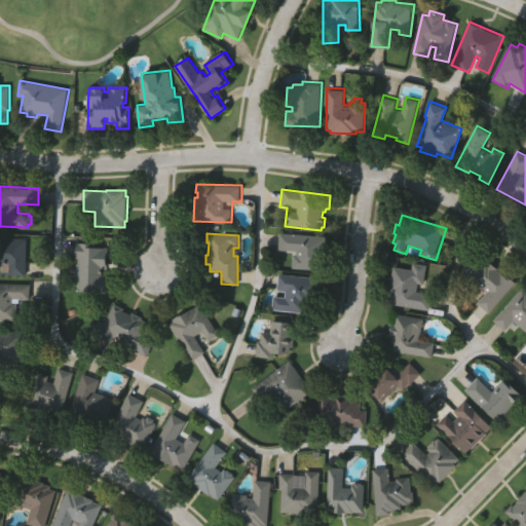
[(327,237),(326,243),(330,245),(328,264),(324,264),(324,271),(292,269),(293,254),(296,254),(296,251),(279,250),(280,234),(327,237)]
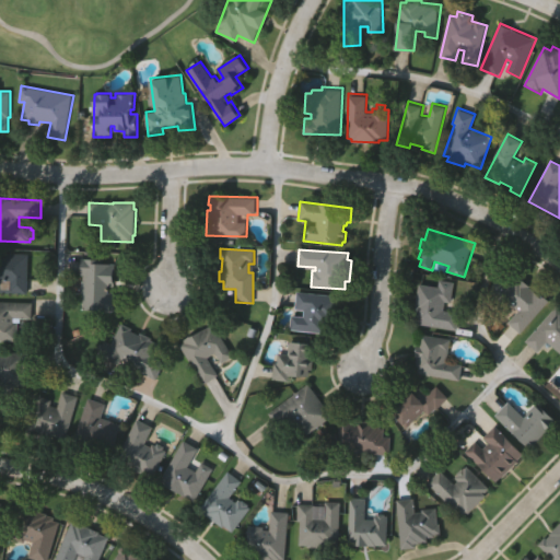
[(0,252),(31,253),(30,292),(0,291),(0,252)]
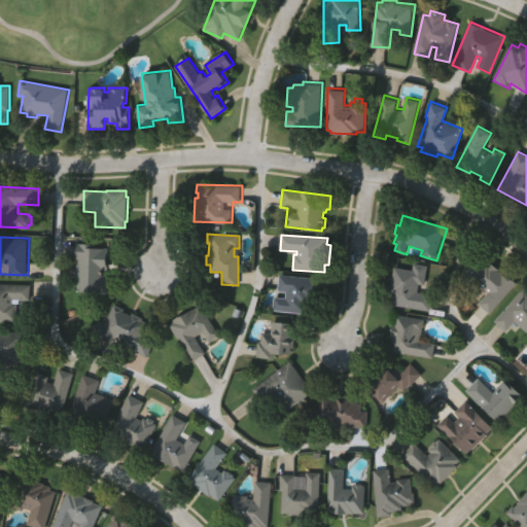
[(75,290),(77,259),(74,259),(75,241),(98,243),(98,246),(108,247),(107,270),(101,269),(100,275),(107,275),(107,292),(75,290)]
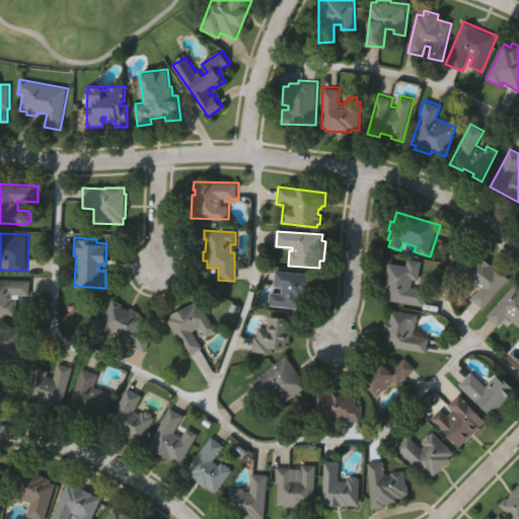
[(471,296),(482,287),(476,282),(471,286),(456,270),(460,266),(457,263),(464,256),(471,264),(483,252),(502,273),(504,271),(513,280),(483,309),(471,296)]
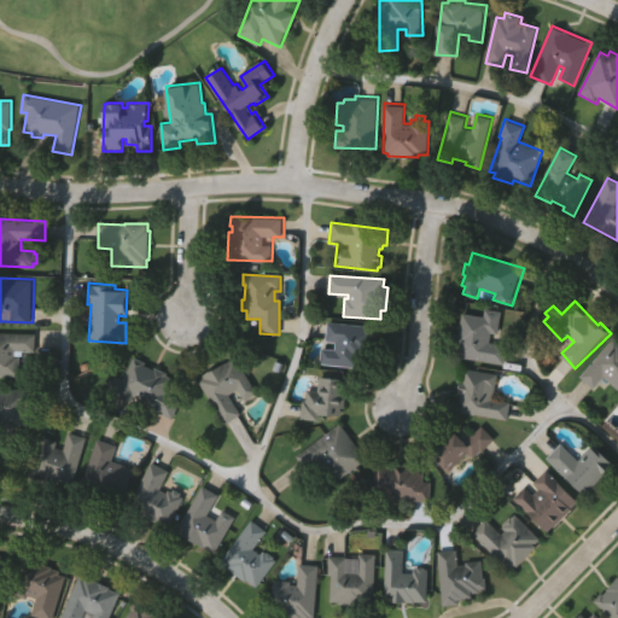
[(506,365),(458,356),(460,342),(458,342),(462,312),(484,315),(487,305),(505,309),(501,334),(494,333),(493,342),(509,344),(506,365)]
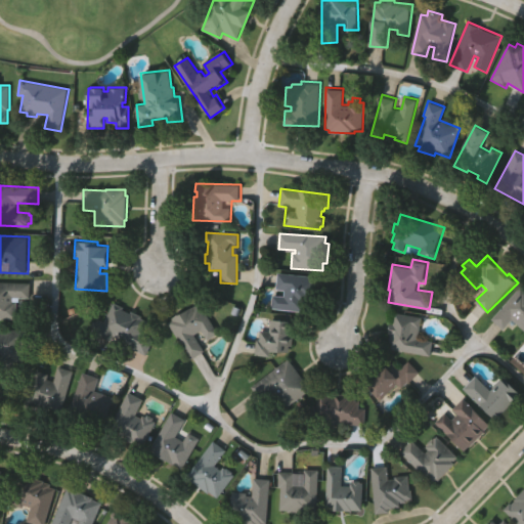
[(275,290),(277,273),(321,277),(320,289),(314,288),(313,299),(308,299),(307,304),(305,303),(304,311),(271,308),(273,296),(282,297),(284,291),(275,290)]
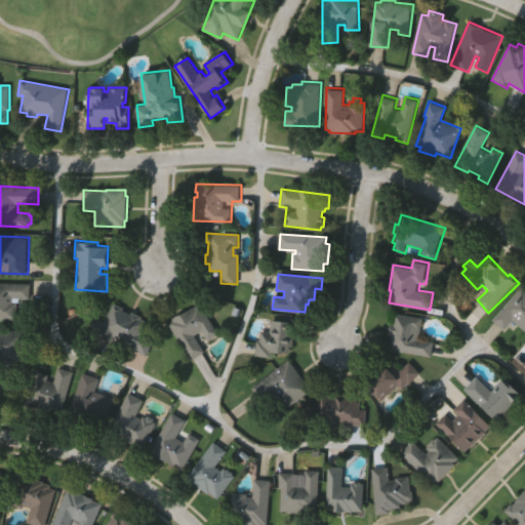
[(0,282),(32,283),(32,297),(15,297),(15,300),(19,300),(18,319),(0,318),(0,282)]
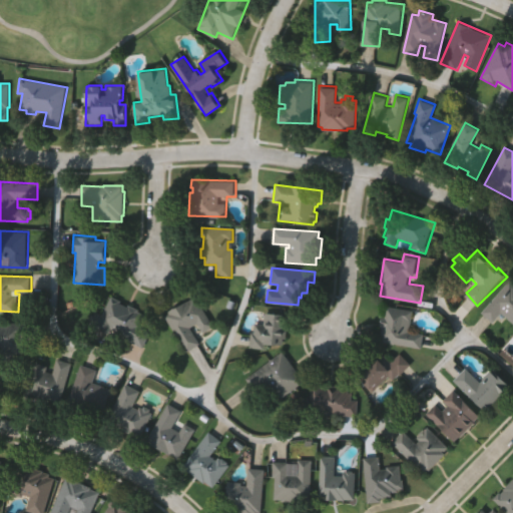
[(511,281),(512,282),(512,323),(502,313),(494,323),(482,312),(511,281)]
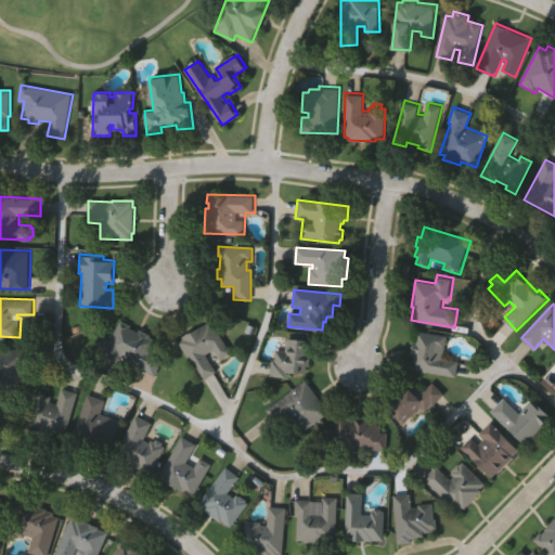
[(202,382),(178,344),(183,340),(183,338),(213,320),(233,353),(220,361),(214,350),(207,355),(217,372),(202,382)]
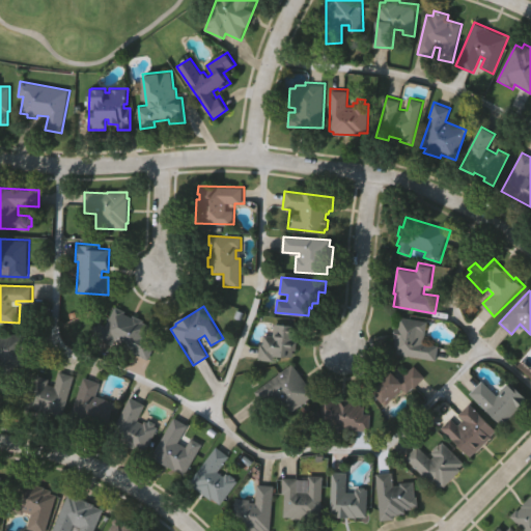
[(113,347),(93,337),(100,324),(107,327),(116,307),(127,312),(126,315),(133,318),(135,315),(146,322),(146,323),(151,326),(146,338),(158,344),(149,360),(132,352),(133,348),(116,340),(113,347)]
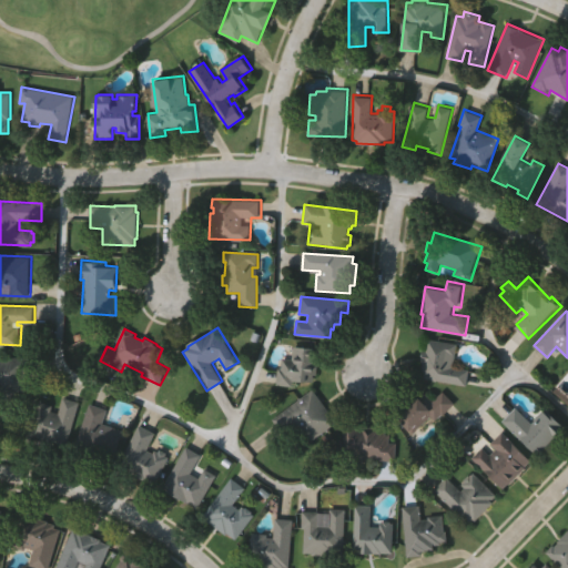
[(470,369),(468,386),(421,377),(423,363),(421,362),(423,348),(427,348),(429,337),(459,343),(456,357),(453,356),(450,366),(470,369)]
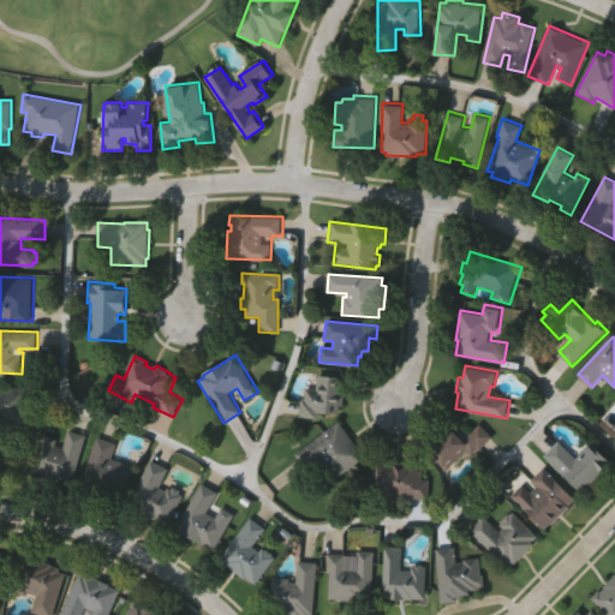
[(317,374),(348,376),(346,405),(341,404),(340,413),(318,412),(317,418),(299,416),(302,398),(305,398),(306,387),(316,387),(317,374)]
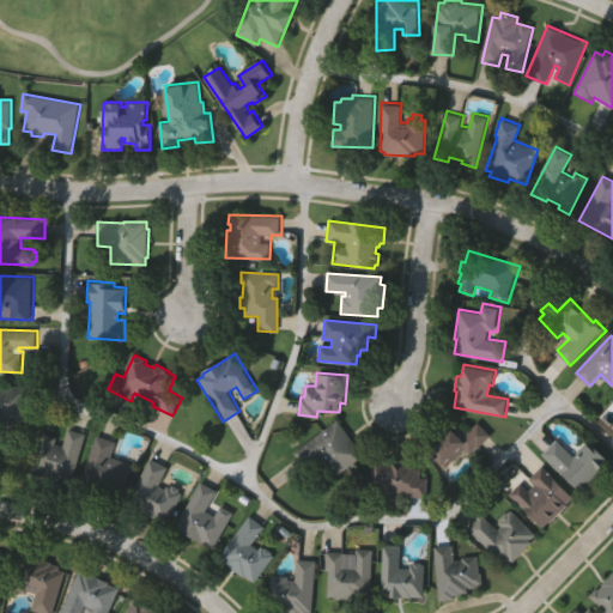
[(0,382),(38,386),(37,402),(30,402),(29,420),(19,419),(19,432),(0,431),(0,382)]
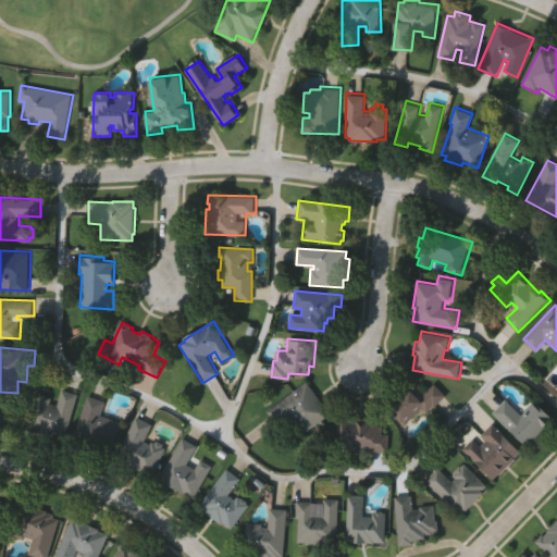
[(332,412),(305,432),(295,418),(281,428),(269,409),(309,380),(332,412)]
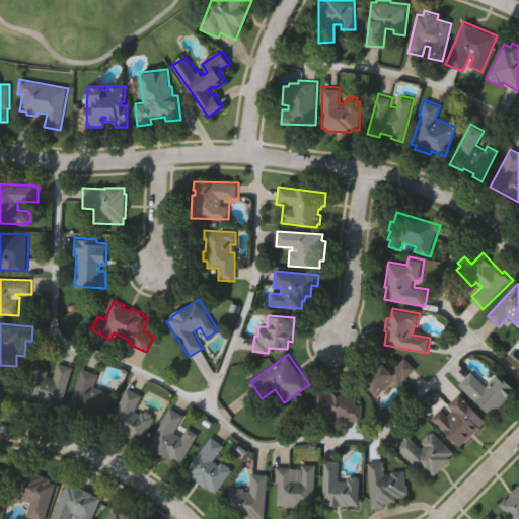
[(397,385),(392,381),(379,396),(366,384),(387,359),(396,367),(404,357),(418,368),(405,382),(402,380),(397,385)]
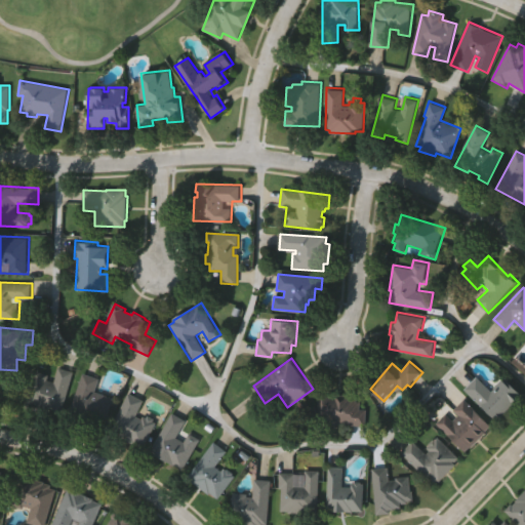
[(75,371),(62,414),(27,402),(37,368),(50,372),(48,377),(55,380),(59,367),(75,371)]
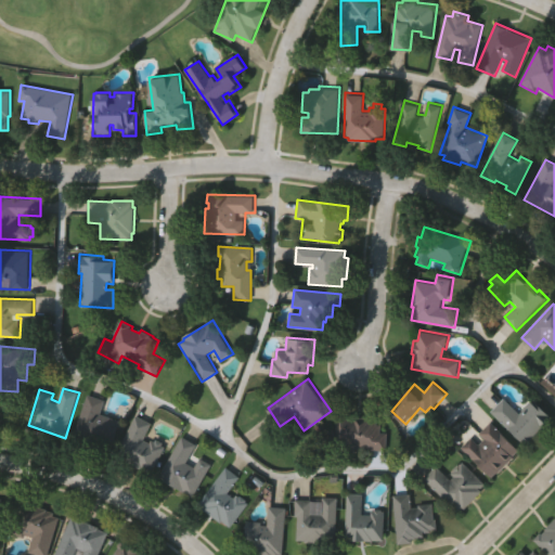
[(121,418),(112,453),(73,441),(87,391),(106,398),(102,412),(121,418)]
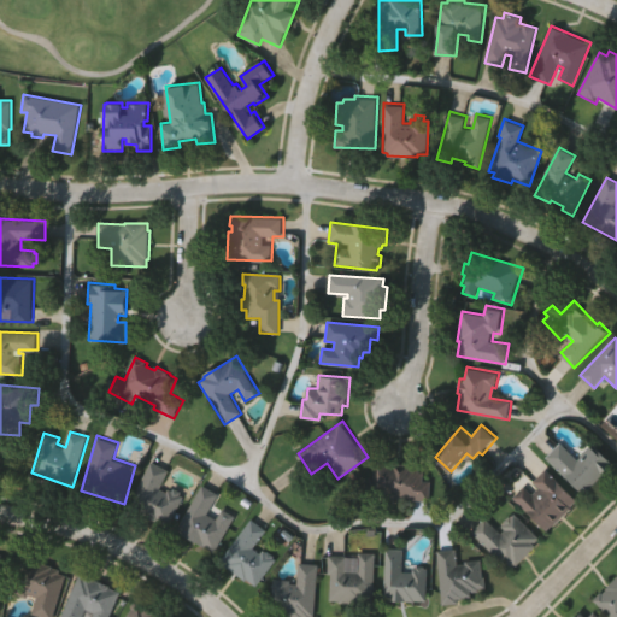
[(591,446),(594,451),(598,447),(616,469),(583,499),(545,457),(562,442),(576,459),(591,446)]
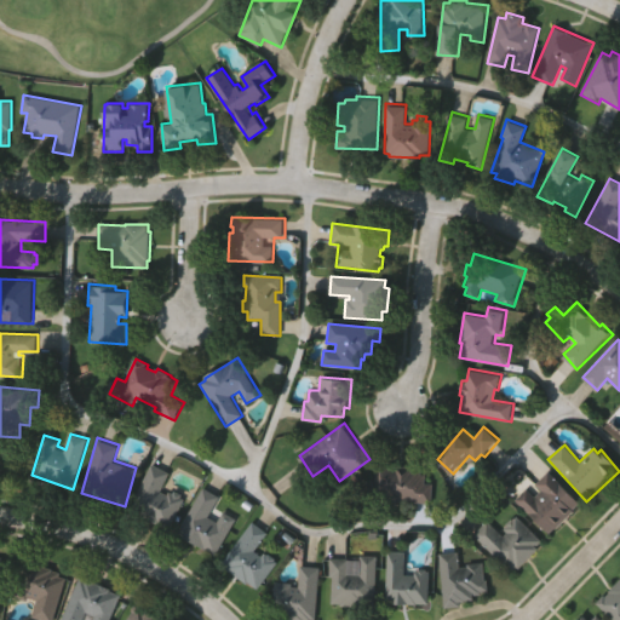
[(432,503),(389,501),(390,498),(369,497),(371,480),(378,480),(379,464),(413,465),(413,469),(422,469),(422,475),(426,475),(426,483),(434,483),(432,503)]
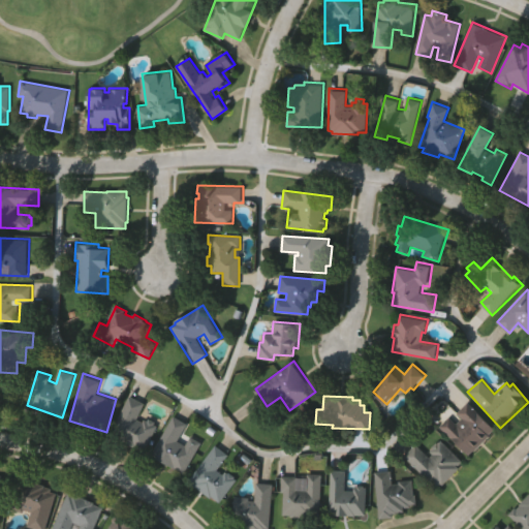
[(147,452),(135,446),(134,449),(111,438),(129,397),(146,404),(138,419),(143,423),(145,419),(148,421),(149,418),(156,422),(155,425),(158,426),(147,452)]
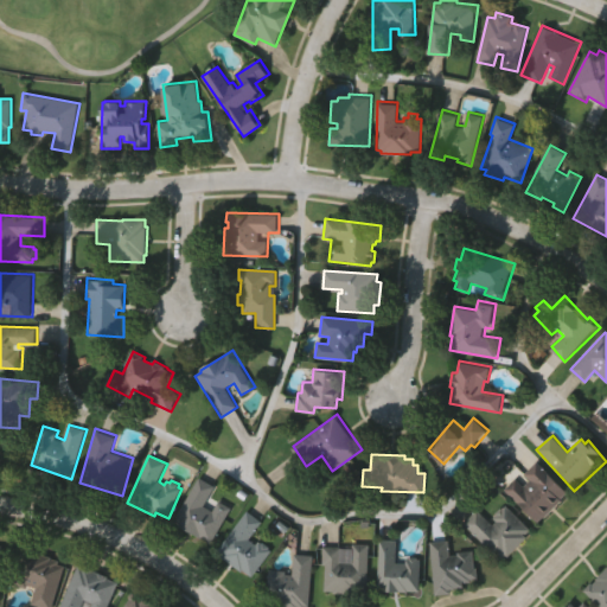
[(524,475),(535,462),(568,493),(540,523),(505,491),(515,480),(523,487),(529,480),(524,475)]
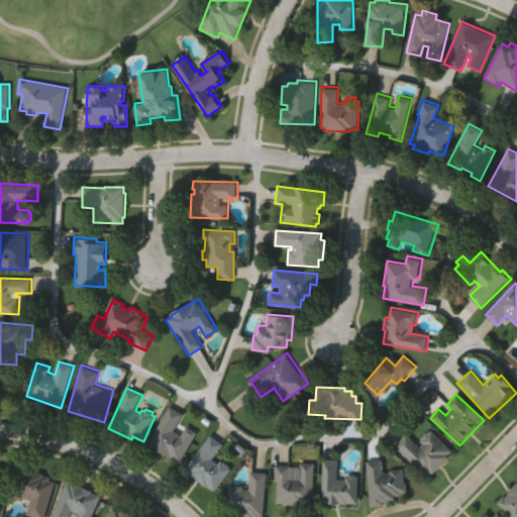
[(169,407),(183,415),(174,432),(180,436),(185,426),(197,433),(180,464),(147,445),(169,407)]
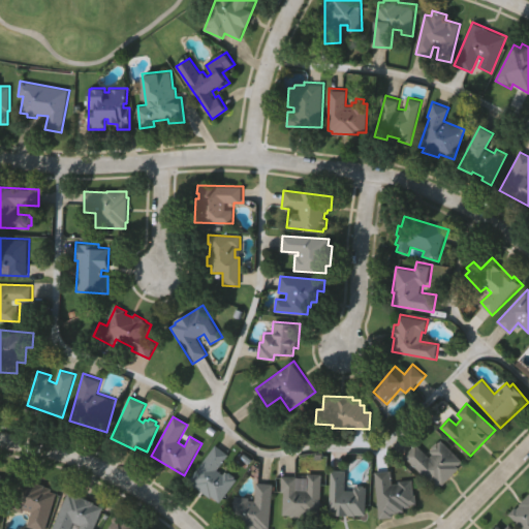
[(442,439),(465,462),(460,467),(462,469),(445,487),(443,485),(438,489),(405,457),(418,443),(431,457),(433,455),(431,453),(433,449),(432,447),(438,441),(439,442),(442,439)]
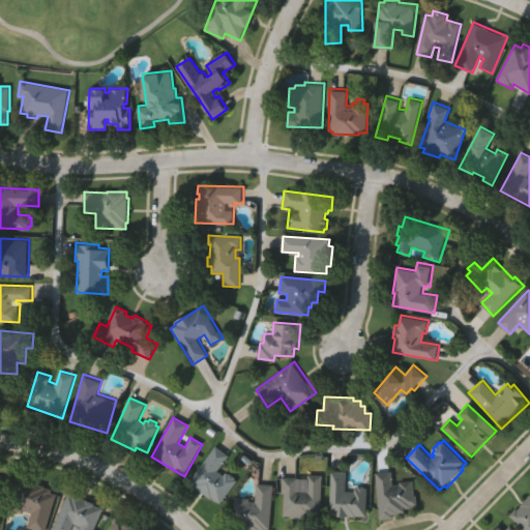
[(214,446),(228,455),(217,471),(223,474),(225,471),(228,473),(229,472),(236,477),(234,478),(237,480),(219,504),(212,499),(210,502),(186,484),(214,446)]
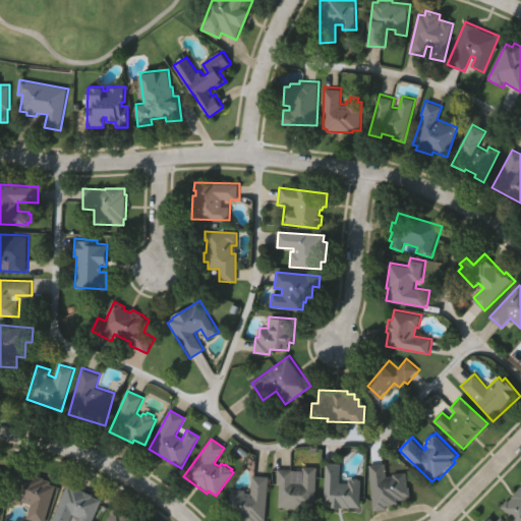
[(363,478),(362,509),(325,507),(326,463),(341,463),(341,482),(347,482),(348,477),(363,478)]
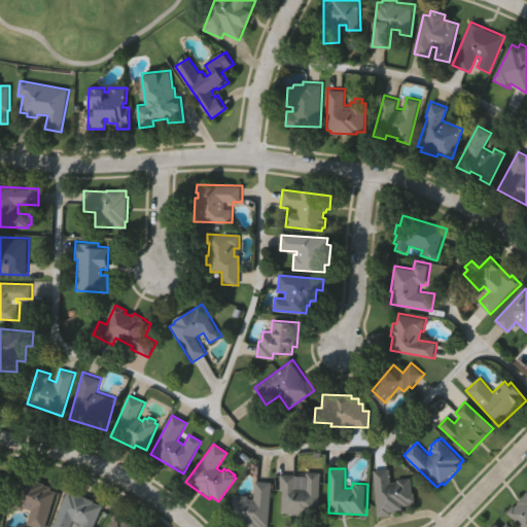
[(374,470),(390,468),(392,481),(397,481),(397,478),(412,477),(414,492),(416,492),(417,502),(410,503),(410,505),(403,505),(403,510),(392,511),(392,517),(378,518),(374,470)]
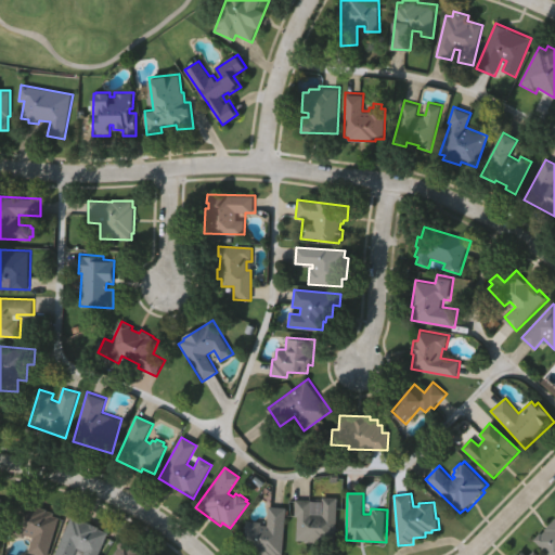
[(339,499),(337,542),(328,542),(328,545),(305,544),(306,541),(296,540),(297,518),(295,517),(296,499),(313,500),(312,514),(322,515),(323,499),(339,499)]
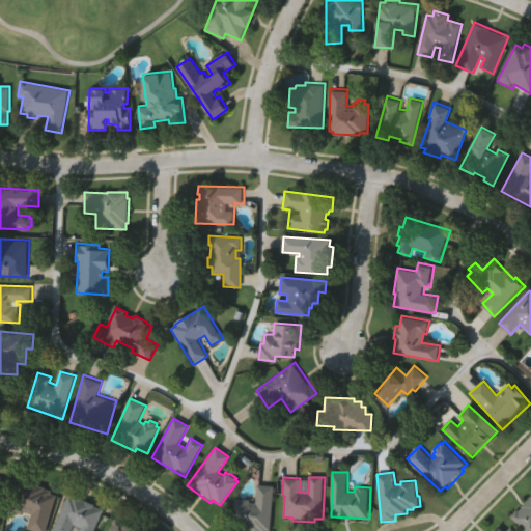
[(33,530),(27,529),(32,515),(25,512),(24,516),(9,512),(20,480),(25,482),(26,480),(39,484),(38,486),(53,492),(52,494),(58,496),(47,530),(33,530)]
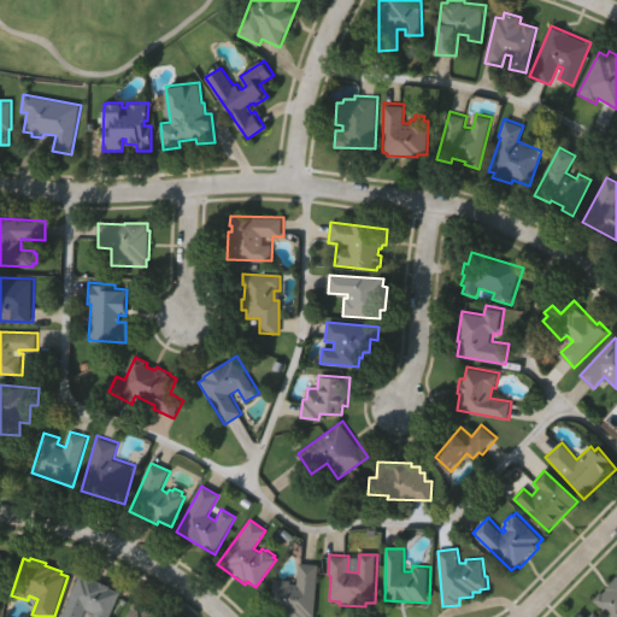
[(299,564),(319,565),(317,616),(285,616),(278,615),(280,610),(272,610),(275,579),(292,580),(292,583),(298,585),(299,564)]
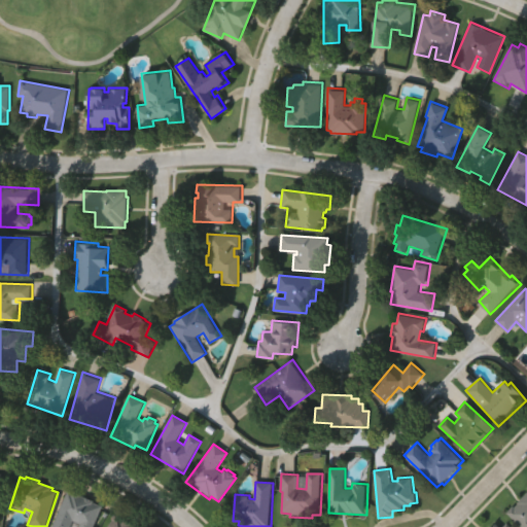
[(51,526),(68,491),(72,493),(73,491),(95,501),(94,503),(103,507),(94,526),(80,526),(81,525),(73,522),(70,526),(51,526)]
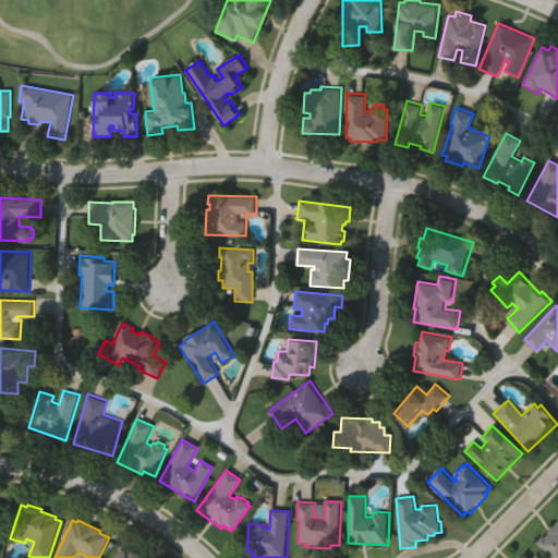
[(557,557),(552,557),(536,543),(544,535),(545,536),(557,523),(557,557)]
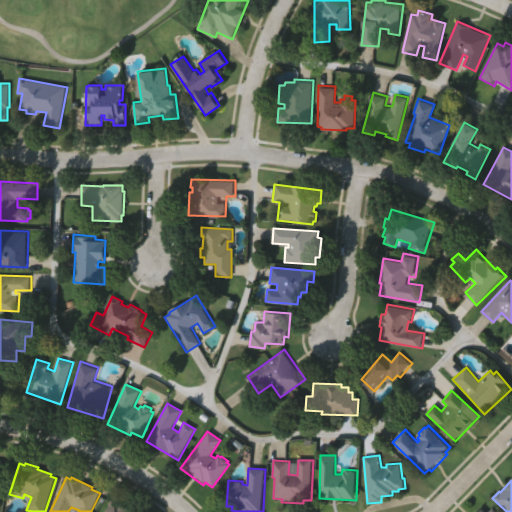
[(133,511),(103,511),(109,504),(107,503),(112,497),(133,511)]
